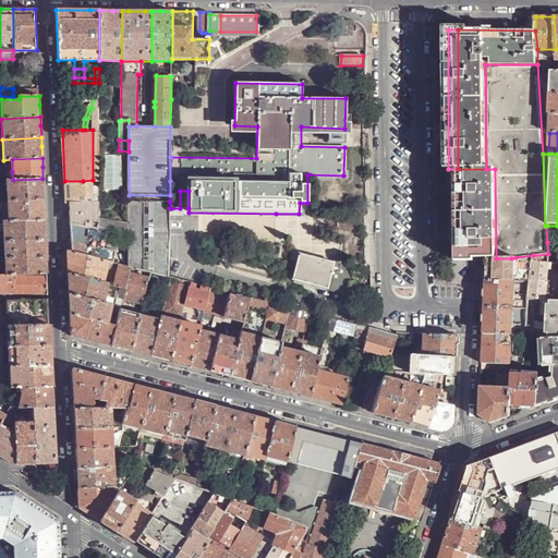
[(121,169),(118,169),(118,162),(106,162),(106,189),(121,189),(121,169)]
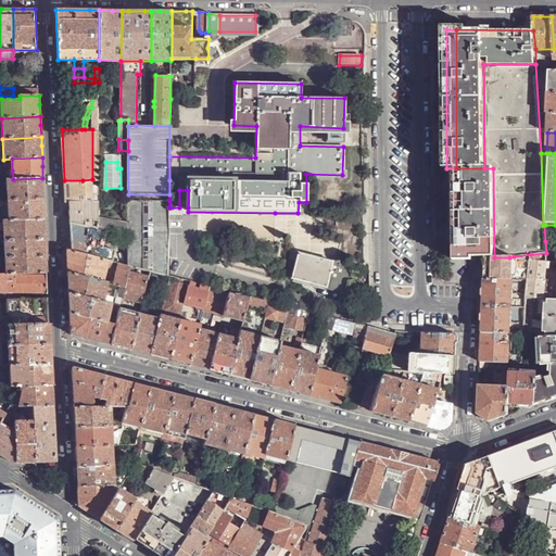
[(484,168),(456,168),(456,205),(456,257),(485,257),(494,257),(493,168),(484,168)]
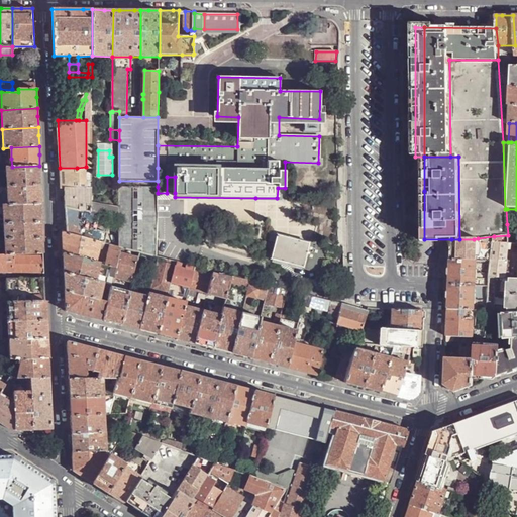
[(40,174),(39,166),(12,167),(7,167),(8,186),(40,185),(40,174)]
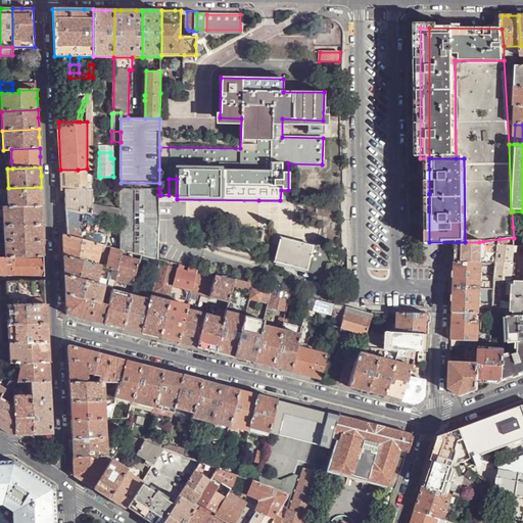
[(69,177),(60,178),(61,187),(65,187),(65,189),(65,209),(92,216),(92,175),(87,175),(87,190),(78,189),(78,186),(69,187),(69,177)]
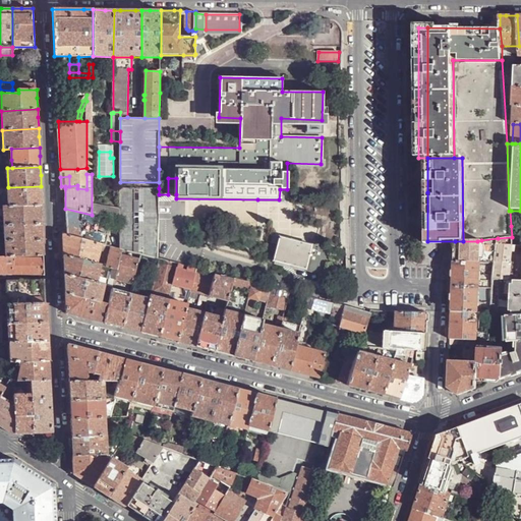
[(41,193),(41,186),(8,187),(8,207),(42,205),(41,193)]
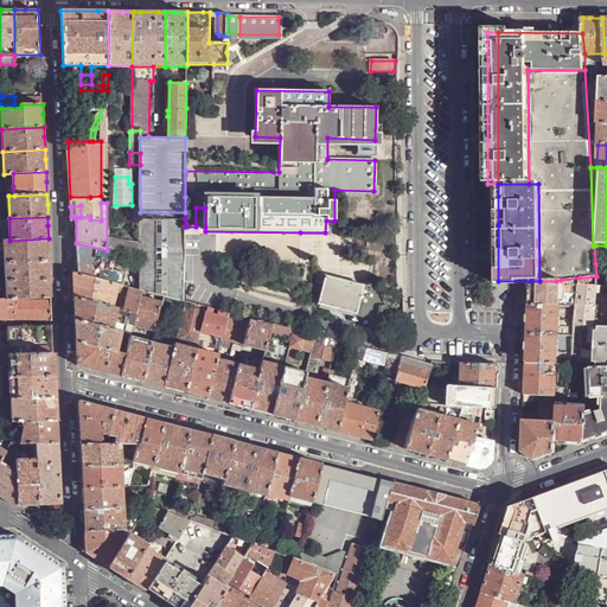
[(139,259),(139,291),(144,292),(165,298),(183,301),(185,227),(185,219),(140,219),(140,259),(139,259)]
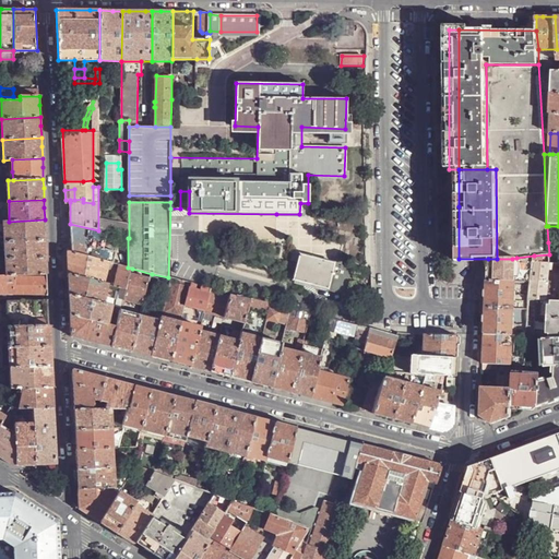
[(308,203),(300,203),(299,214),(276,214),(276,217),(308,219),(308,203)]
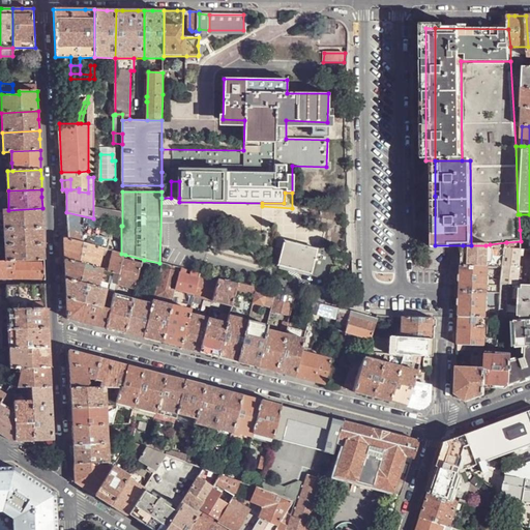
[(42,216),(42,208),(8,210),(3,210),(4,229),(43,228),(42,216)]
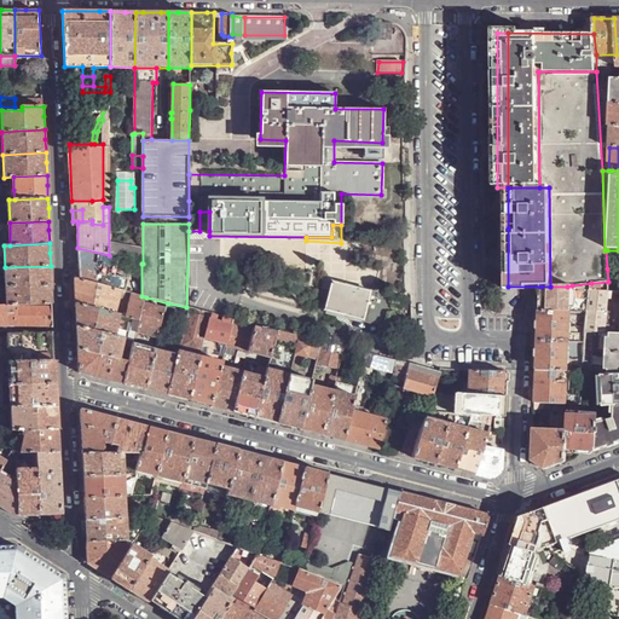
[(79,279),(79,281),(132,294),(132,289),(127,288),(128,279),(115,276),(120,258),(109,255),(77,248),(79,266),(79,279)]
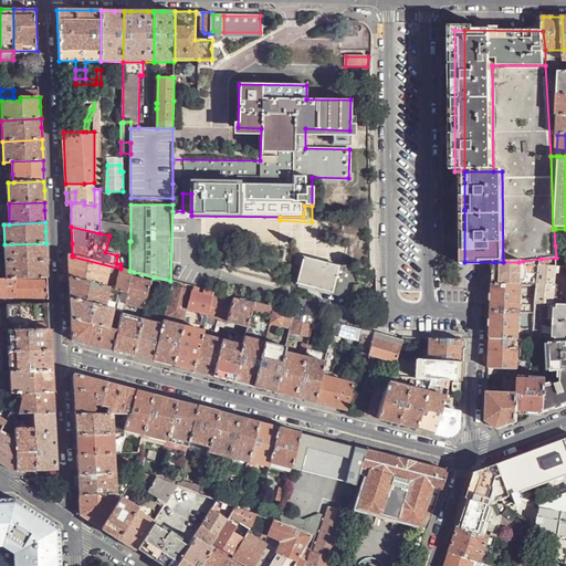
[(46,250),(46,243),(4,244),(4,262),(46,260),(46,250)]
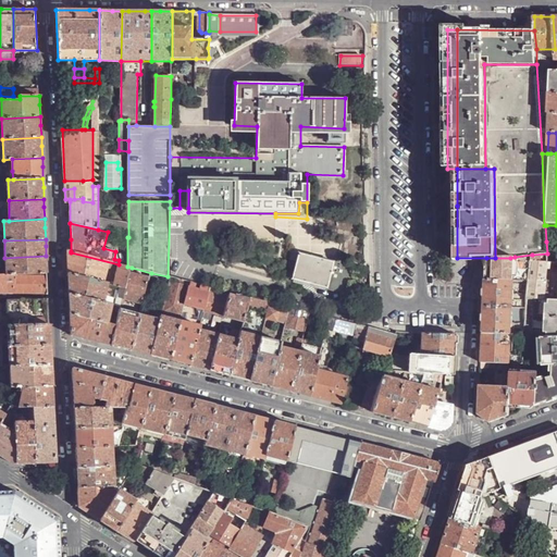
[(67,263),(69,273),(126,288),(132,268),(127,267),(119,264),(71,252),(71,251),(67,250),(67,263)]
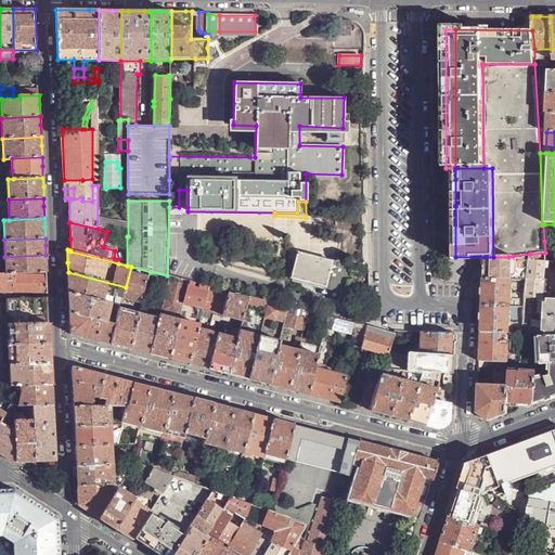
[(353,266),(298,250),(291,279),(312,284),(346,294),(353,266)]
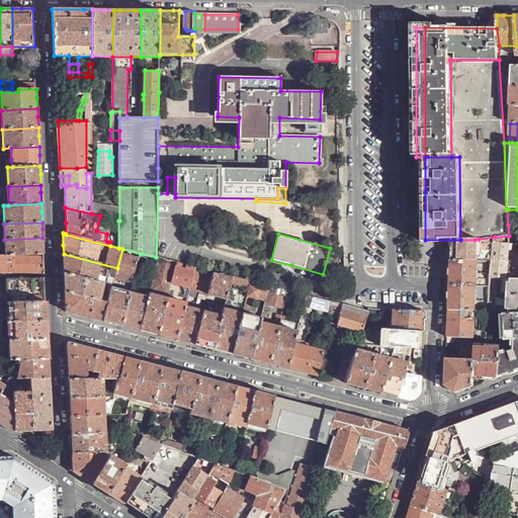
[(475,240),(452,240),(451,260),(478,261),(492,262),(493,259),(494,243),(495,237),(479,239),(475,240)]
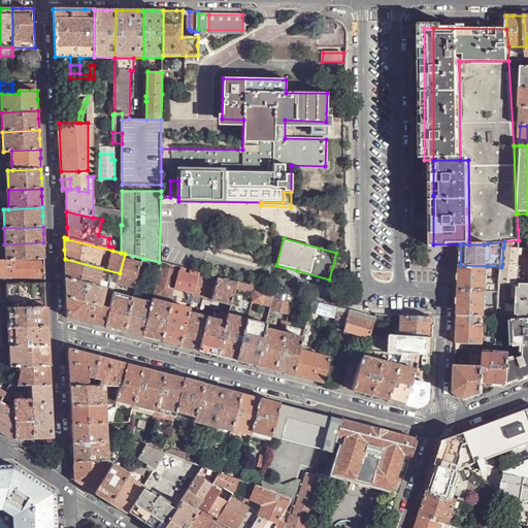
[(44,250),(43,242),(4,244),(5,261),(44,259),(44,250)]
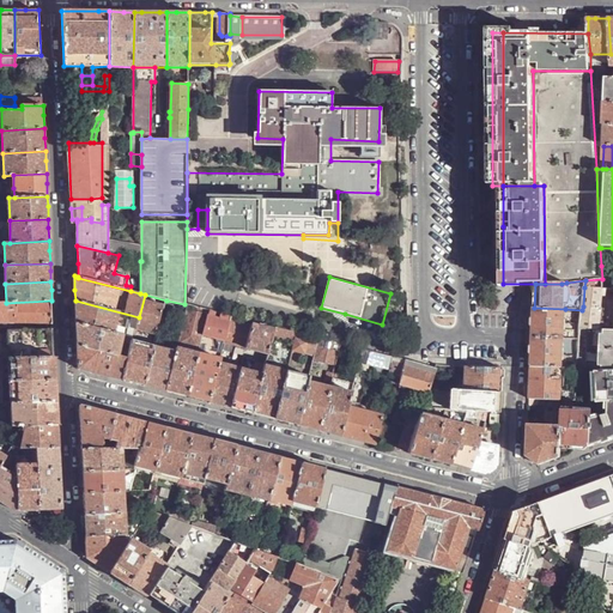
[(604,289),(584,287),(583,307),(602,308),(604,289)]
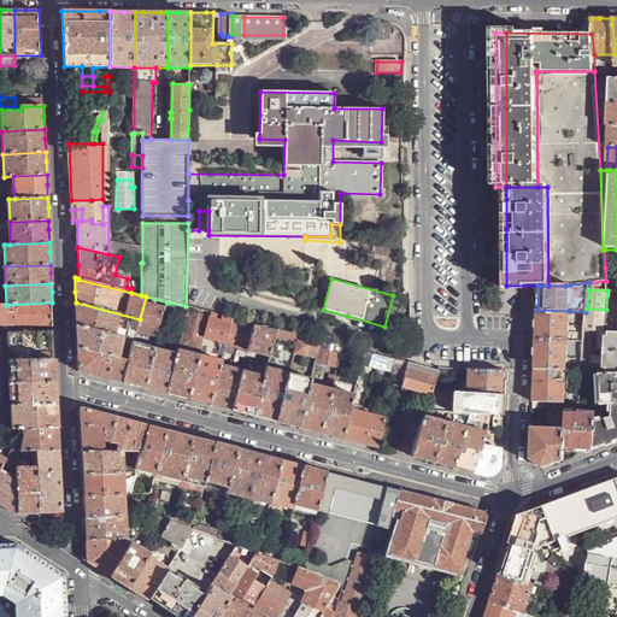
[(146,297),(140,319),(135,336),(137,338),(139,333),(158,338),(168,303),(146,297)]
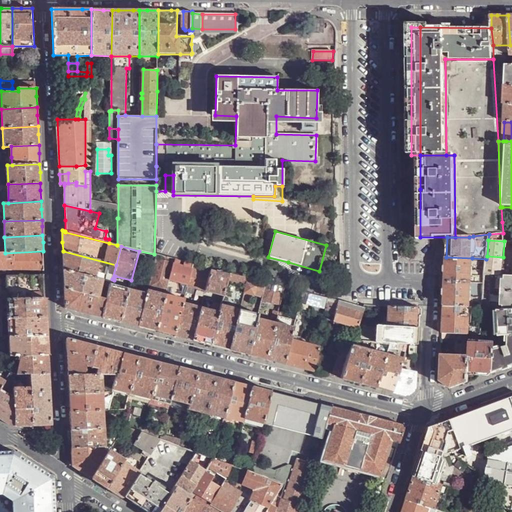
[(0,269),(44,269),(43,251),(5,253),(0,253),(0,269)]
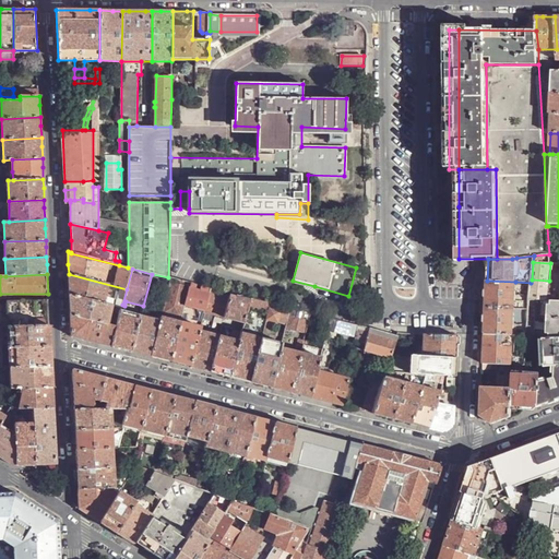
[(127,289),(69,274),(69,286),(69,295),(121,309),(122,305),(127,289)]
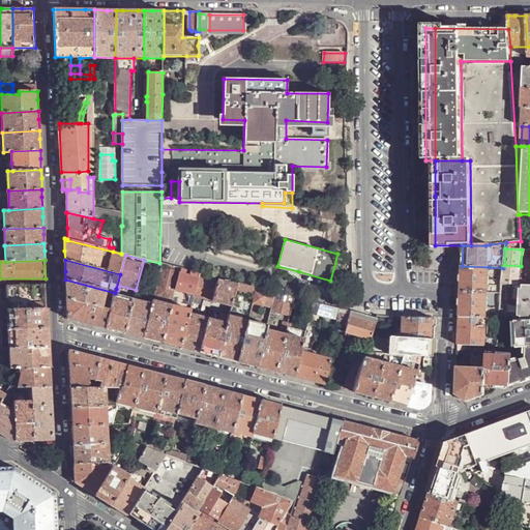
[(181,269),(163,264),(158,281),(153,301),(172,305),(175,291),(180,273),(181,269)]
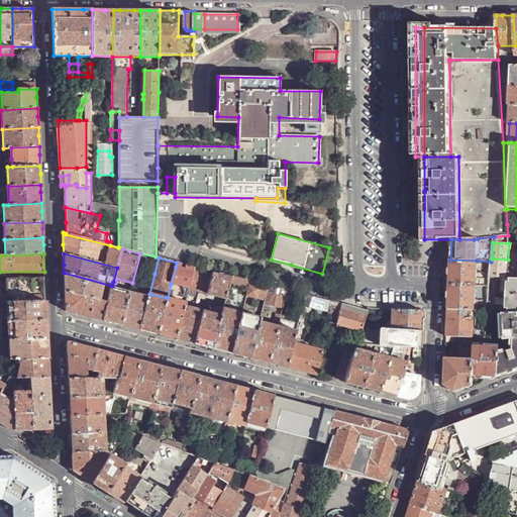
[(508,260),(492,259),(491,262),(490,273),(489,277),(507,278),(509,260),(508,260)]
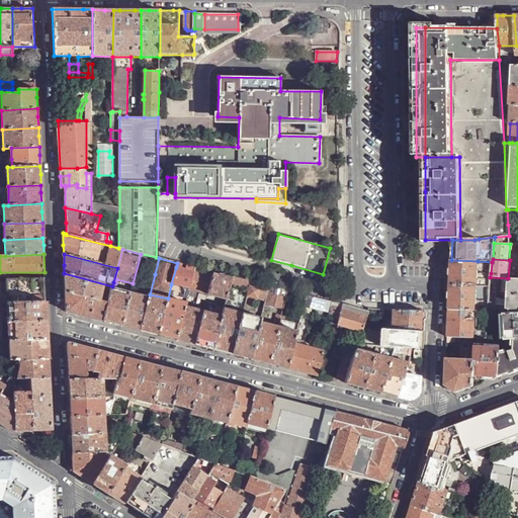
[(478,261),(451,260),(450,284),(477,285),(477,278),(478,261)]
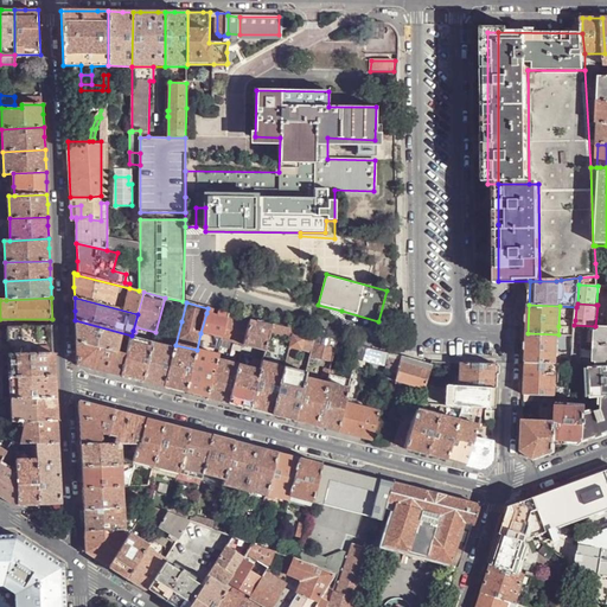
[(229,313),(218,311),(217,315),(206,313),(200,333),(222,338),(228,319),(229,313)]
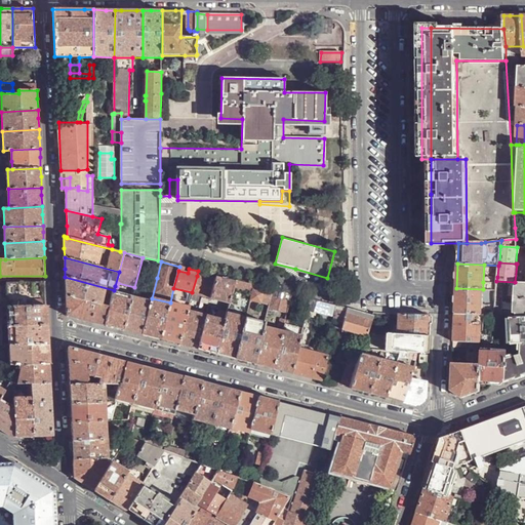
[(215,280),(197,276),(192,292),(192,294),(210,299),(215,280)]
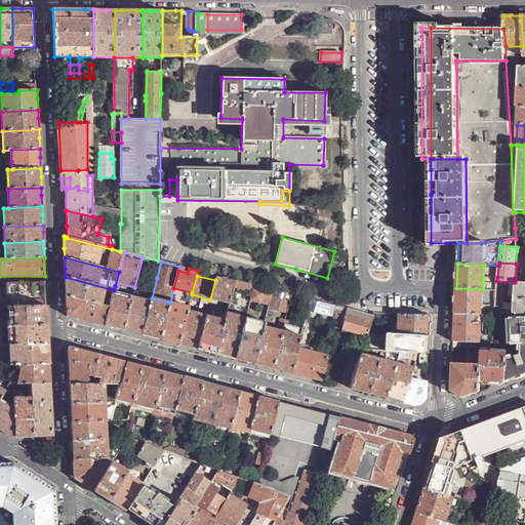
[(114,290),(65,277),(66,288),(66,296),(109,308),(114,291),(114,290)]
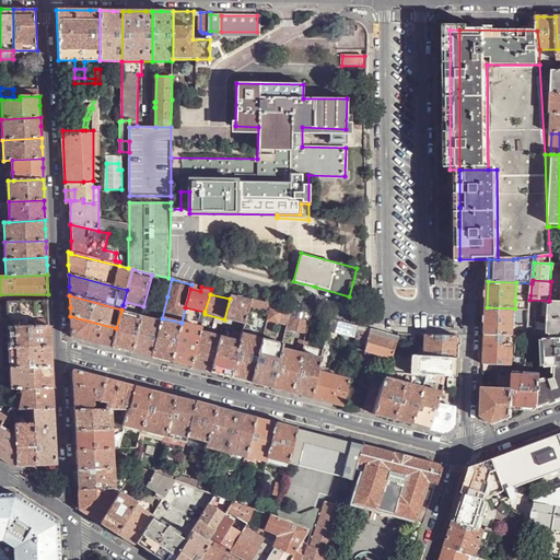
[(251,302),(230,296),(230,299),(224,319),(244,324),(248,308),(251,302)]
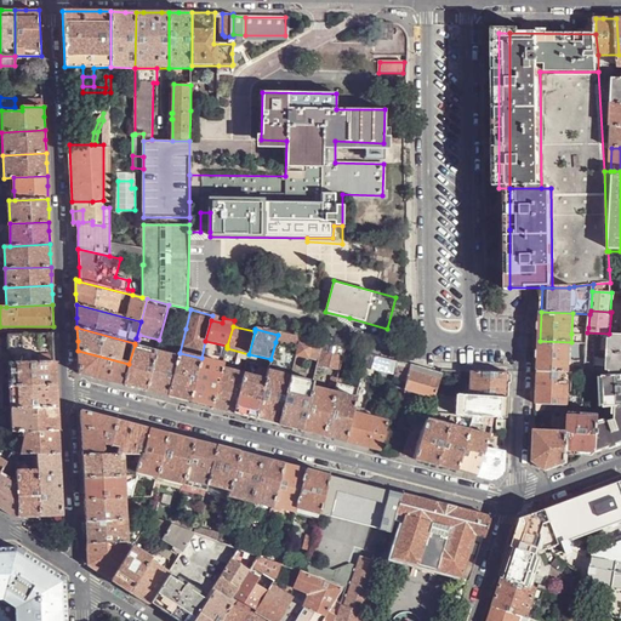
[(278,335),(275,342),(297,348),(301,337),(278,332),(278,335)]
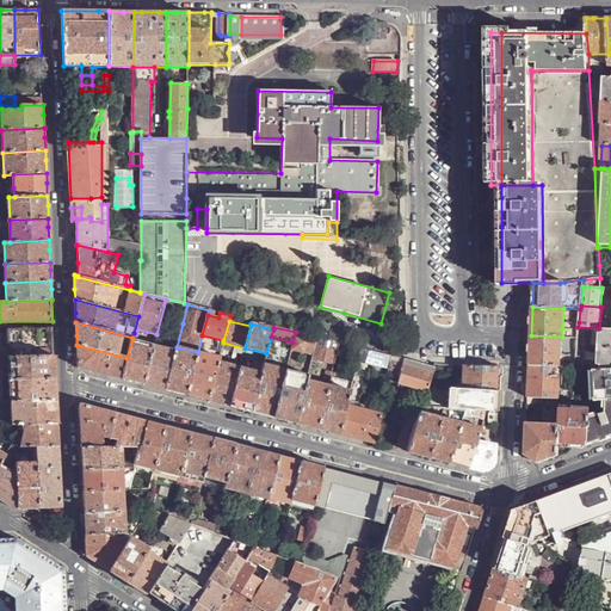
[(599,328),(578,327),(578,329),(576,338),(575,369),(587,370),(593,370),(600,370),(603,329),(599,328)]
